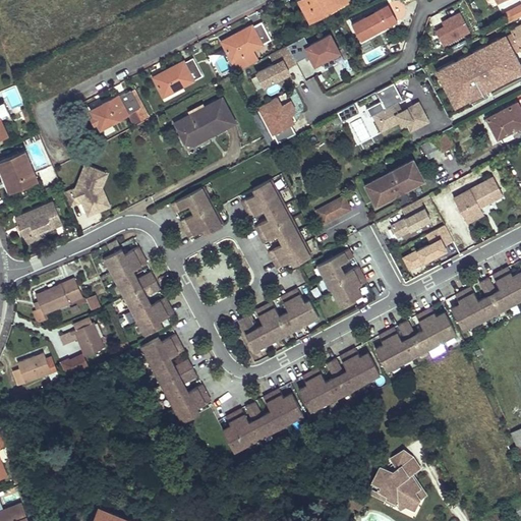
[(349,0),(305,0),(300,3),(310,21),(350,0),(349,0)]
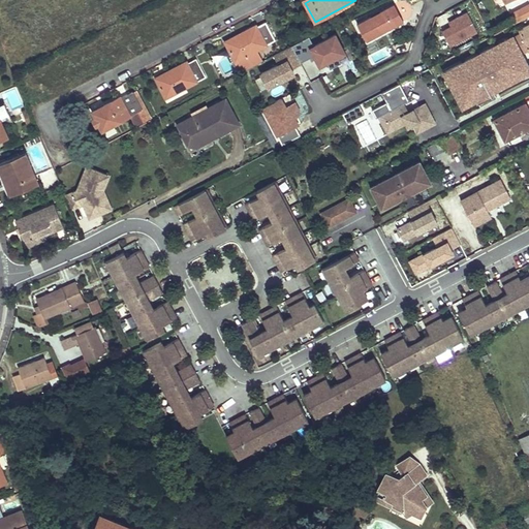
[(397,1),(380,10),(379,16),(375,18),(371,16),(356,23),(366,40),(381,32),(381,28),(384,26),(390,28),(407,19),(409,17),(410,13),(411,10),(410,5),(408,3),(405,1),(402,0),(400,1),(397,1)]
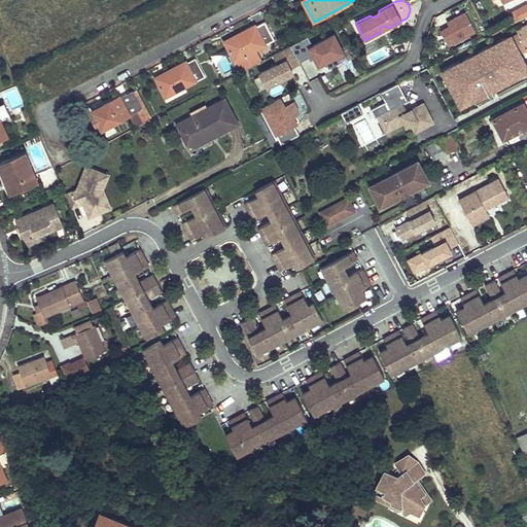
[(477,13),(484,11),(479,1),(472,4),(477,13)]
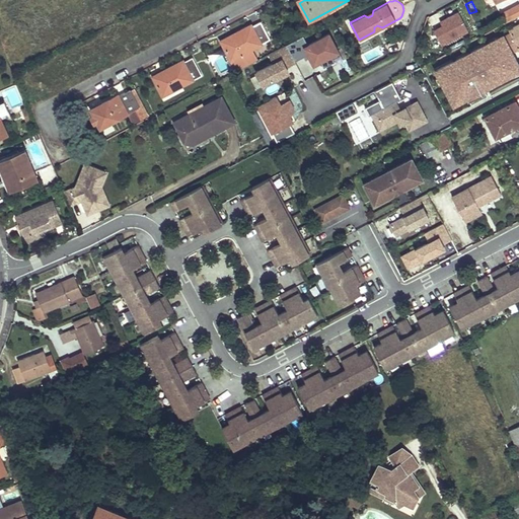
[(503,11),(508,20),(518,13),(518,3),(518,2),(503,11)]
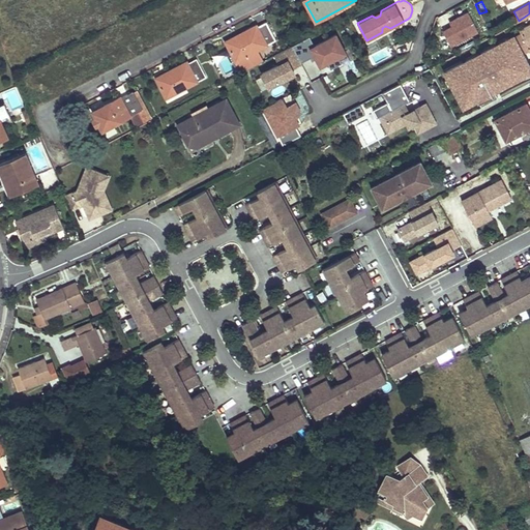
[(474,5),(445,20),(447,23),(453,20),(457,25),(461,23),(463,25),(479,17),(474,5)]
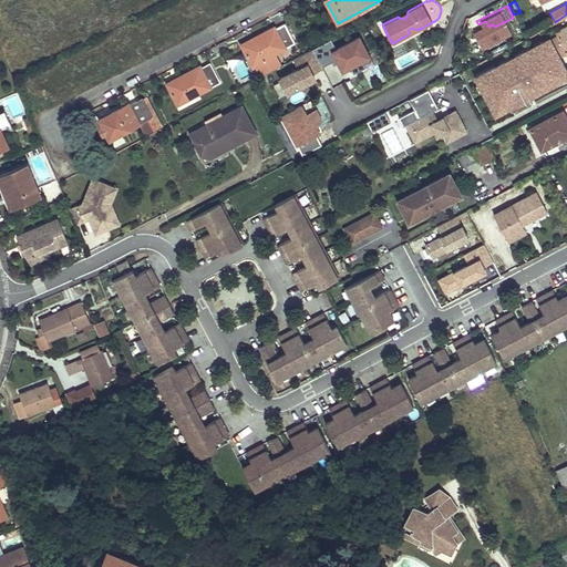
[(275,27),(254,38),(256,42),(244,49),(258,76),(281,64),(275,53),(295,43),(285,23),(276,28),(275,27)]
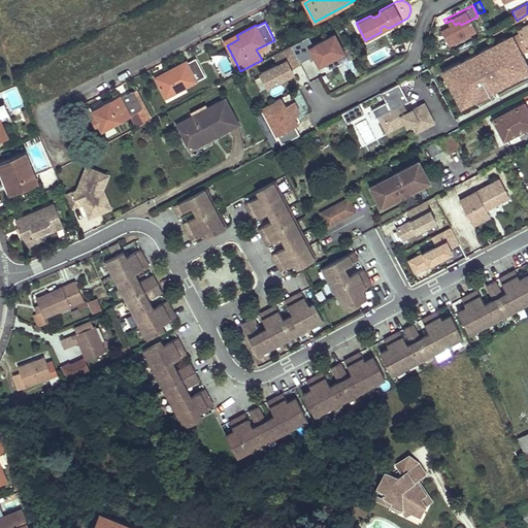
[(527,25),(518,31),(519,33),(527,51),(527,25)]
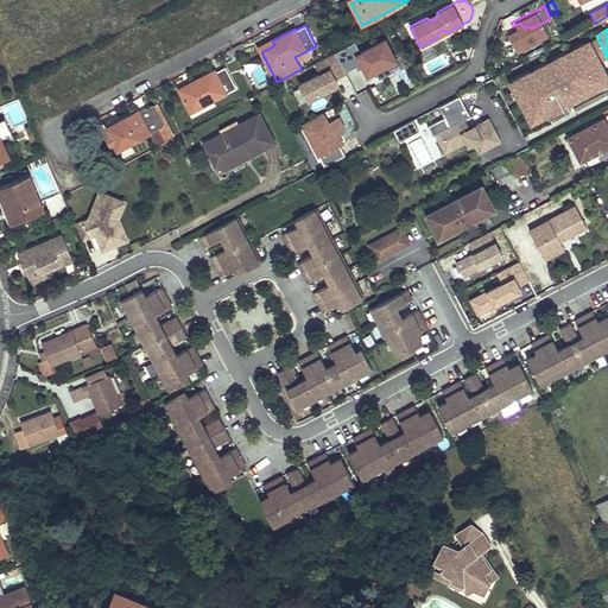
[(335,51),(346,70),(356,65),(358,69),(362,65),(371,62),(375,70),(379,77),(392,71),(391,68),(387,62),(396,57),(386,38),(361,51),(355,40),(335,51)]
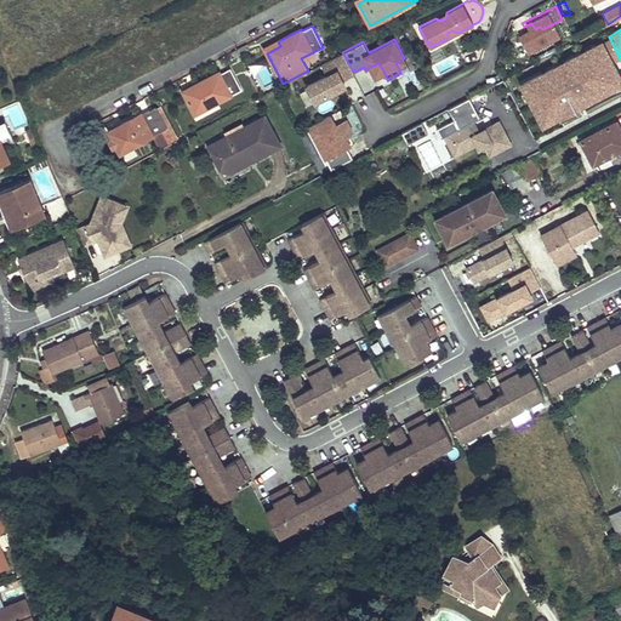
[(603,44),(613,63),(620,60),(610,39),(603,44)]
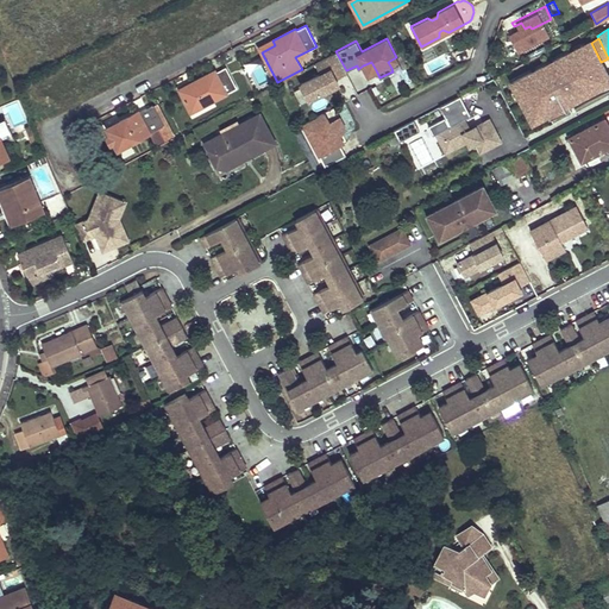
[(272,41),(259,46),(262,52),(275,45),(272,41)]
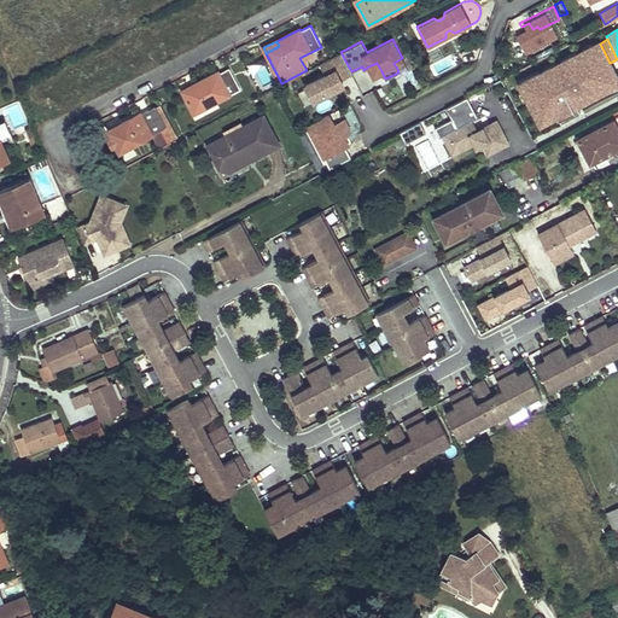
[(617,77),(610,63),(600,44),(599,42),(582,51),(584,57),(573,62),(571,57),(560,62),(564,68),(553,73),(549,68),(519,83),(524,93),(529,91),(534,99),(529,103),(537,120),(547,114),(551,120),(558,115),(559,118),(575,111),(572,108),(593,97),(590,92),(617,77)]
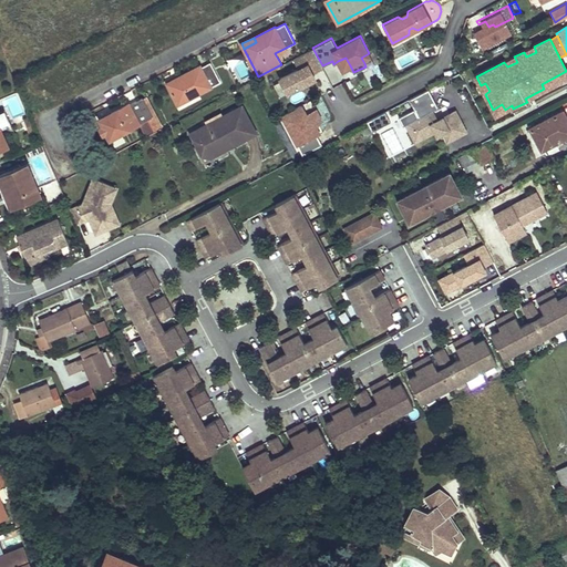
[(534,47),(524,52),(526,57),(536,52),(534,47)]
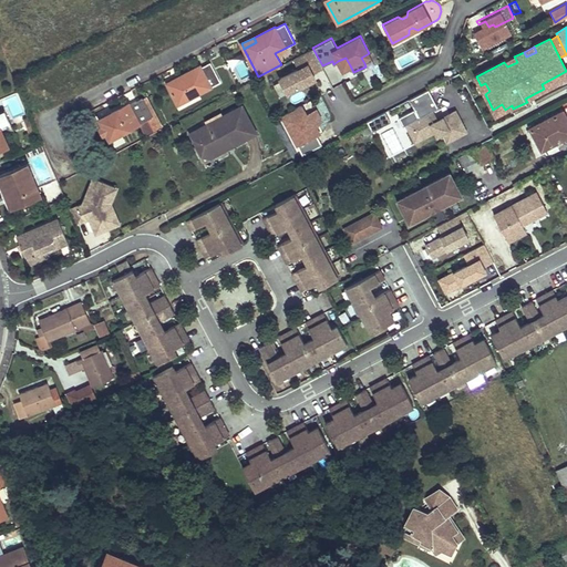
[(322,68),(322,65),(312,48),(294,59),(298,68),(280,78),(287,92),(311,80),(309,74),(312,72),(322,68)]
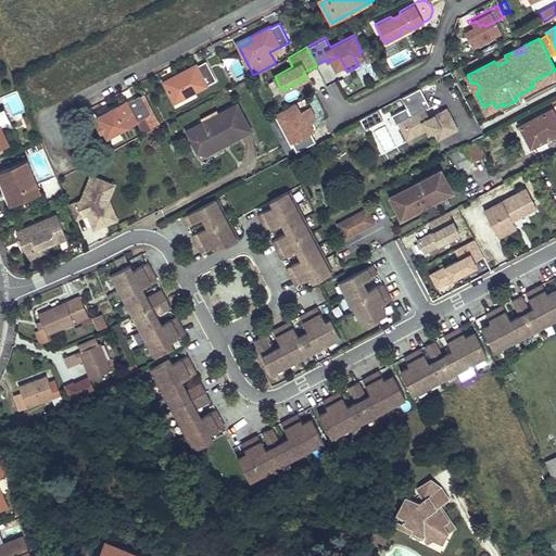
[(406,50),(387,58),(391,66),(411,59),(406,50)]
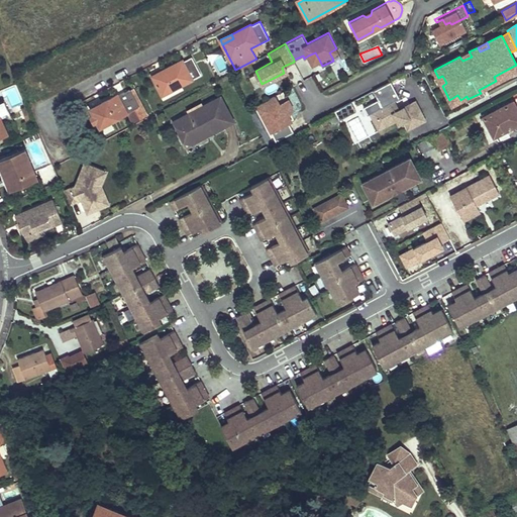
[(339,54),(336,48),(329,53),(332,58),(339,54)]
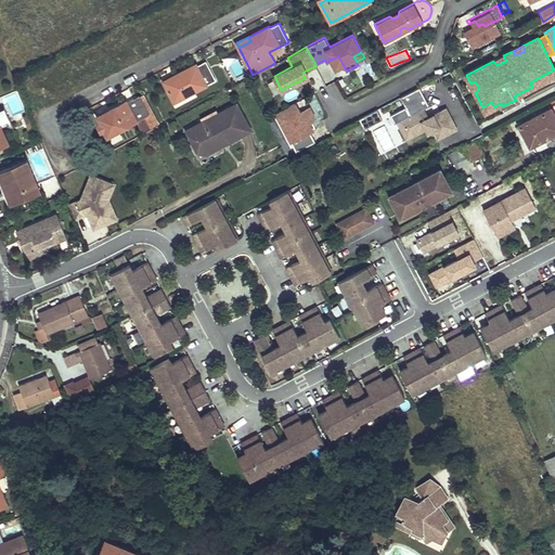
[(503,55),(493,61),(497,65),(506,61),(503,55)]
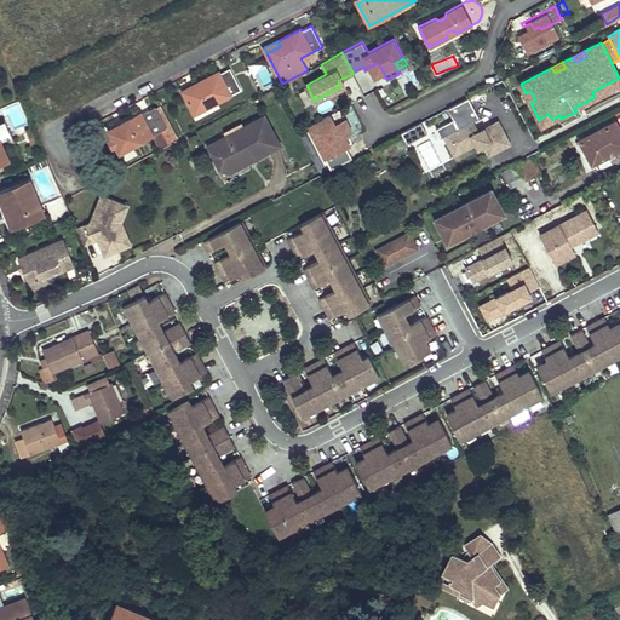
[(383,72),(378,63),(369,67),(374,76),(383,72)]
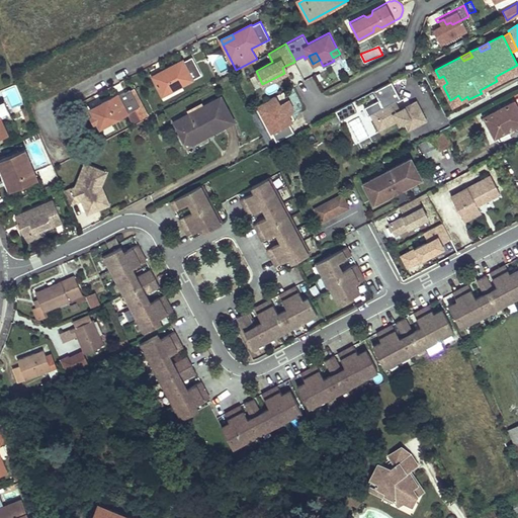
[(182,61),(163,70),(165,74),(155,80),(163,94),(201,74),(192,57),(184,62),(182,61)]
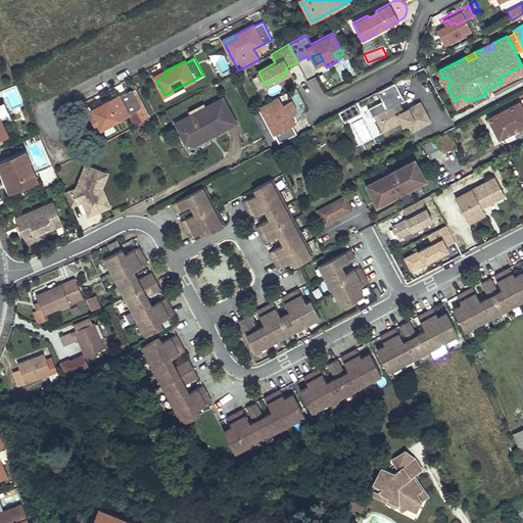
[(500,78),(502,82),(522,70),(522,66),(522,65),(500,78)]
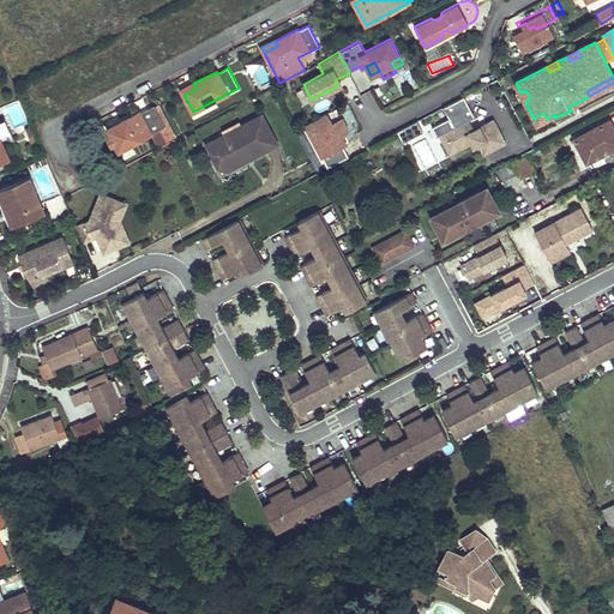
[(193,83),(181,90),(184,95),(196,88),(193,83)]
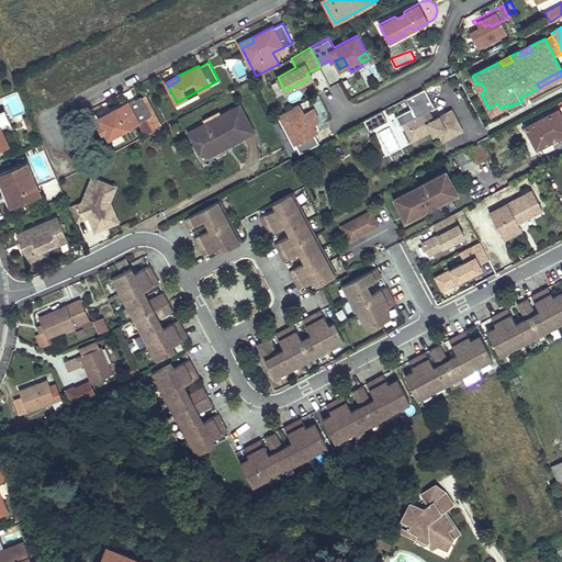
[(481,82),(476,85),(481,93),(485,90),(481,82)]
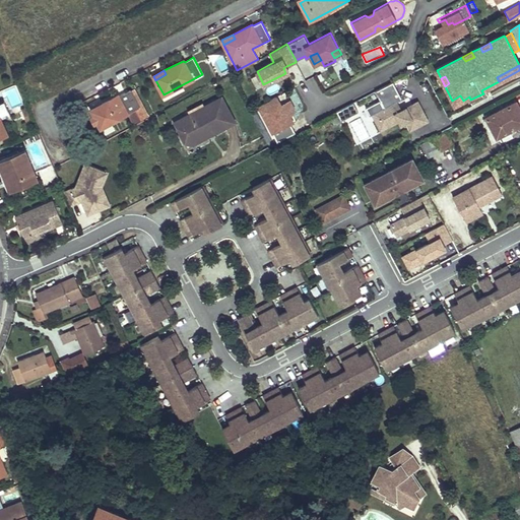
[(418,102),(404,109),(394,114),(390,105),(400,100),(399,99),(403,96),(394,80),(377,89),(382,99),(367,107),(371,114),(373,113),(377,111),(380,118),(376,120),(381,129),(399,120),(401,124),(406,121),(411,129),(428,120),(418,102)]
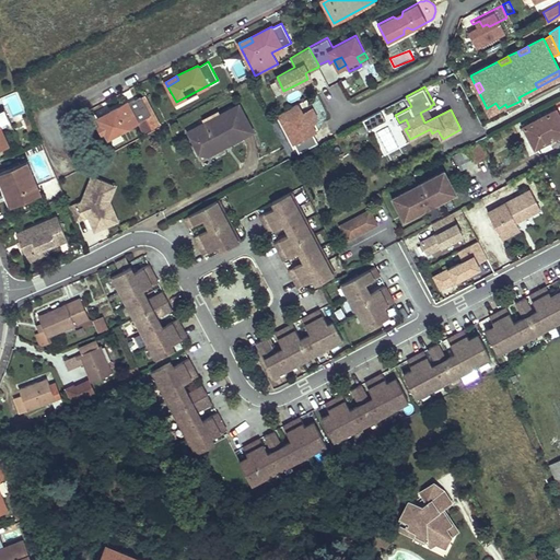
[(108,137),(148,116),(153,127),(160,124),(144,95),(129,103),(127,102),(109,111),(111,114),(98,119),(108,137)]
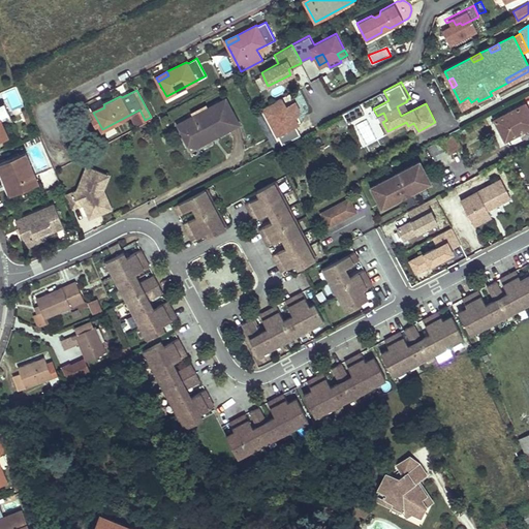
[(192,116),(178,123),(183,134),(189,131),(194,142),(196,142),(203,144),(240,124),(238,120),(226,97),(208,107),(210,110),(200,115),(199,112),(192,116)]
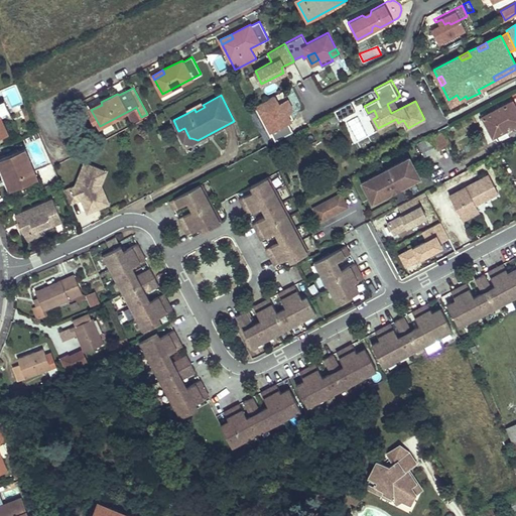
[(271,141),(294,130),(285,113),(293,109),(288,98),(278,102),(274,95),(253,105),(271,141)]
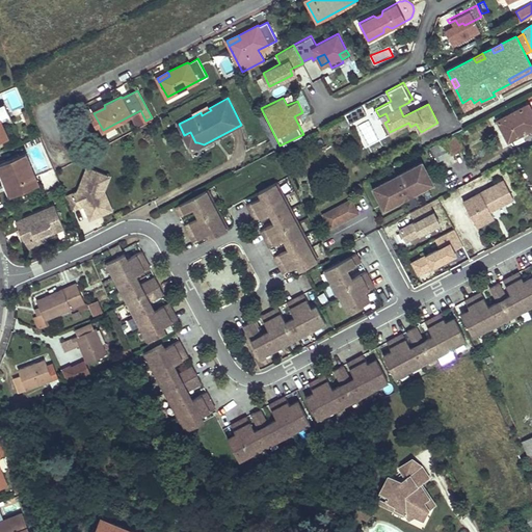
[(471,98),(462,103),(464,107),(474,103),(471,98)]
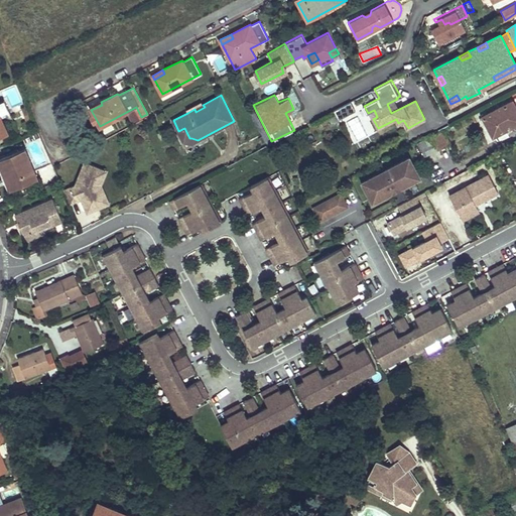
[(4,99),(0,101),(0,136),(8,133),(0,114),(9,111),(4,99)]
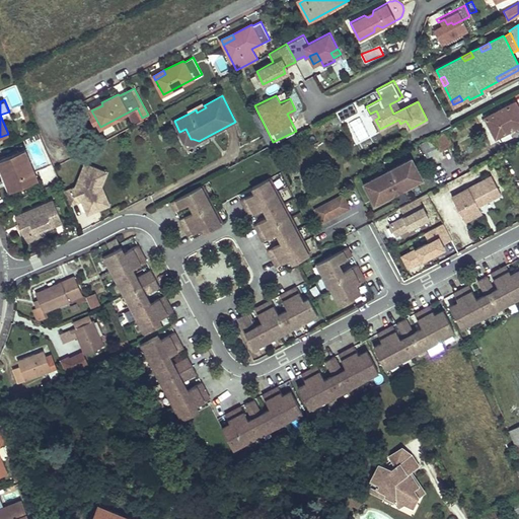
[(403,108),(399,99),(389,104),(393,114),(403,108)]
